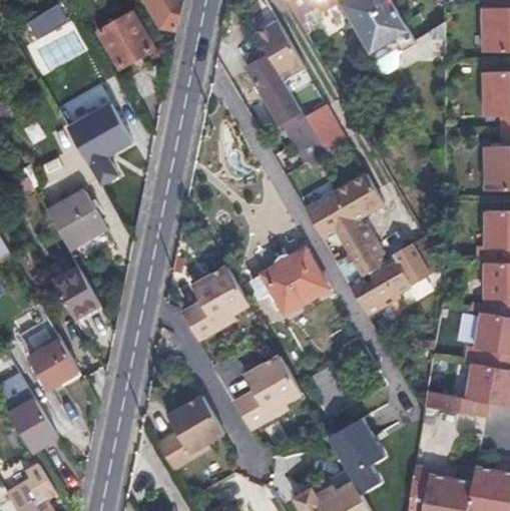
[(181,0),(142,0),(160,30),(174,32),(181,0)]
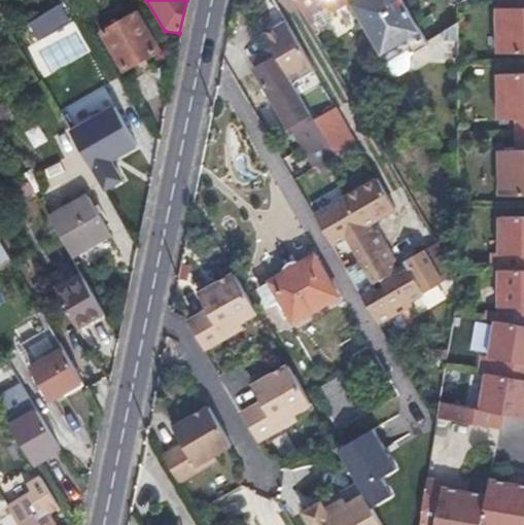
[(345,0),(298,0),(293,2),(309,27),(312,25),(319,30),(330,24),(330,14),(348,4),(345,0)]
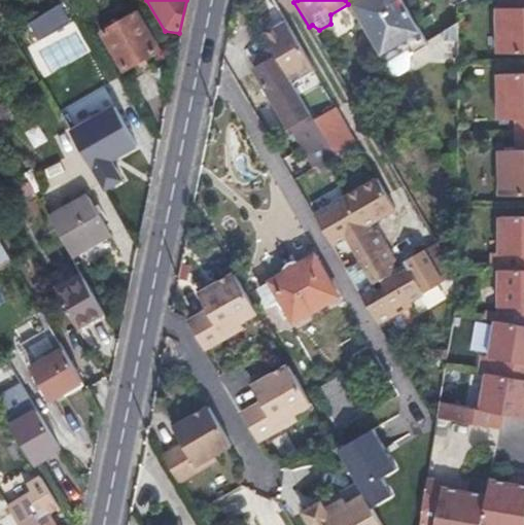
[(398,0),(353,0),(348,4),(380,57),(402,44),(406,50),(410,57),(427,46),(419,33),(398,0)]
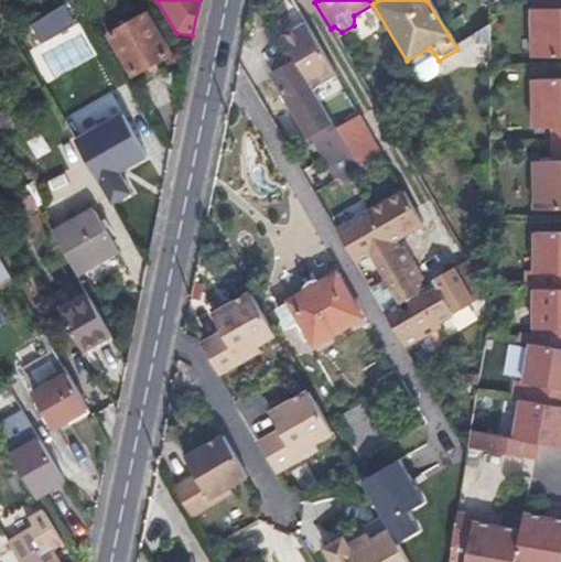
[(530,60),(560,60),(560,0),(533,0),(533,12),(531,12),(530,60)]
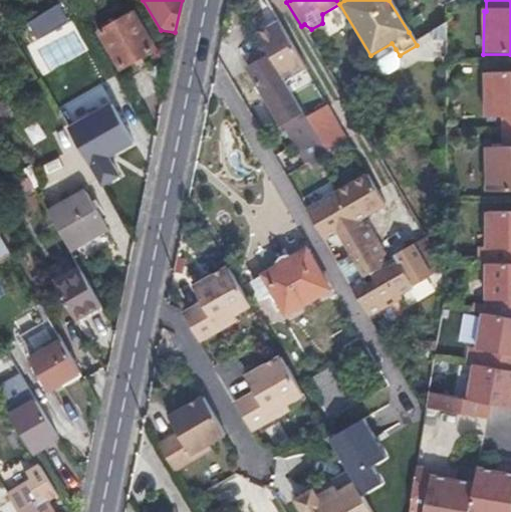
[(270,10),(248,23),(263,48),(268,56),(282,81),(304,68),(270,10)]
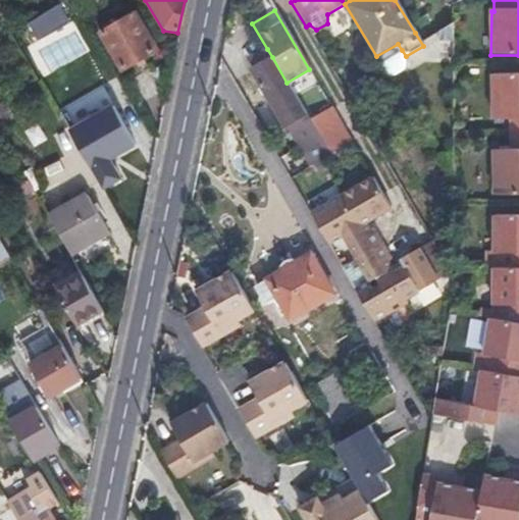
[(135,13),(98,34),(119,71),(157,51),(135,13)]
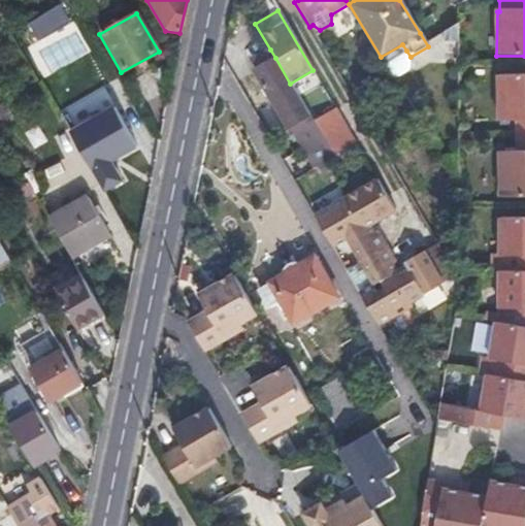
[(457,24),(443,33),(444,40),(457,40),(457,24)]
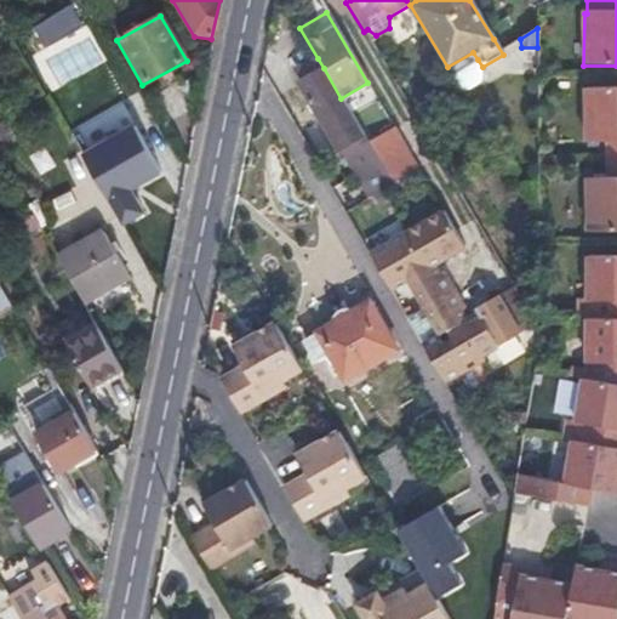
[(478,60),(473,52),(447,67),(452,75),(478,60)]
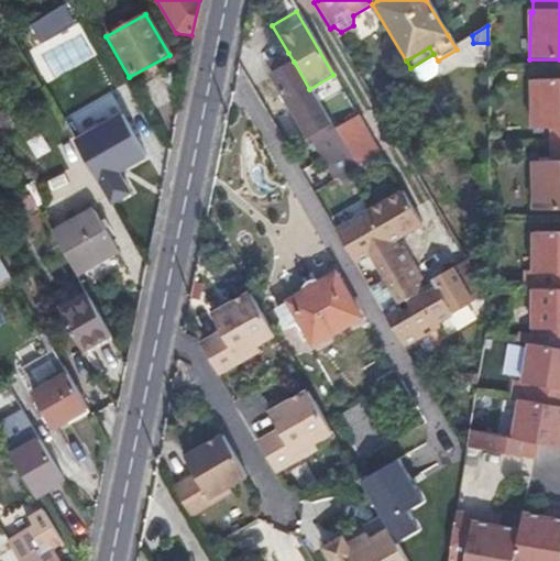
[(273,75),(271,76),(306,136),(309,135),(336,180),(357,168),(333,130),(309,89),(294,62),(288,53),(266,65),(273,75)]
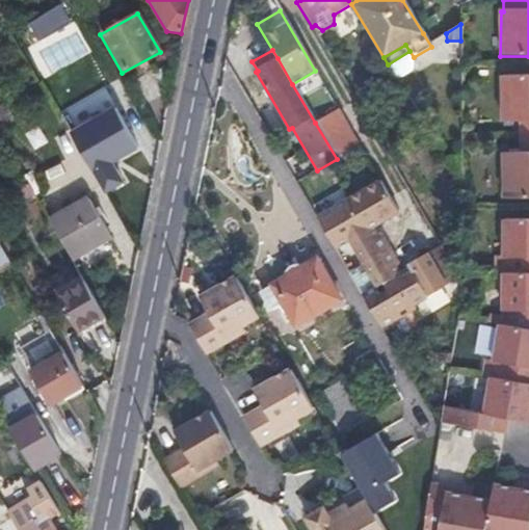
[(519,136),(528,135),(528,74),(501,74),(501,121),(519,121),(519,136)]
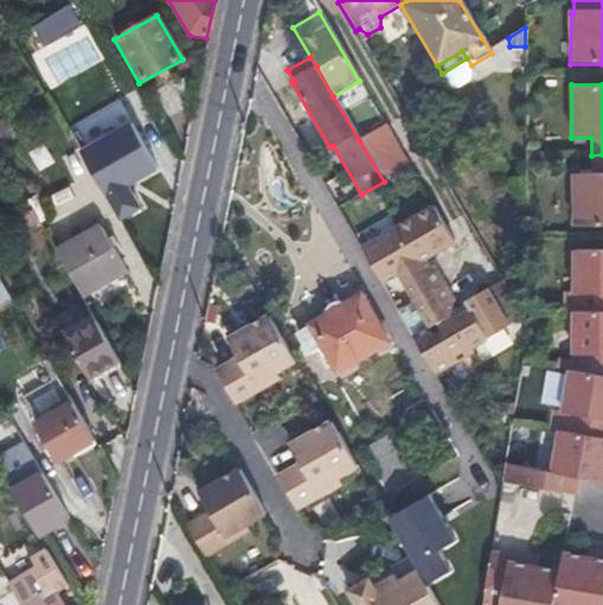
[(156,125),(141,100),(127,109),(142,133),(156,125)]
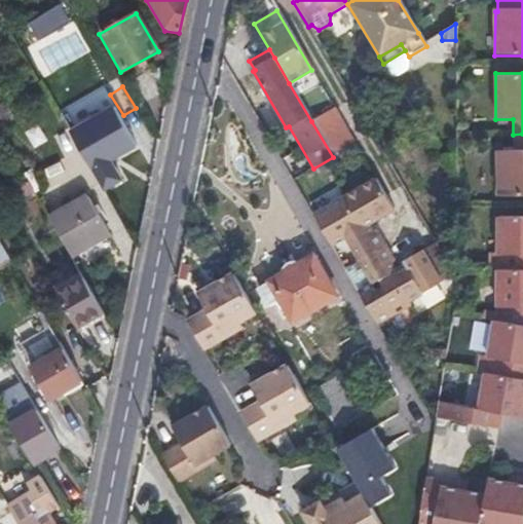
[(100,119),(90,104),(75,113),(84,128),(100,119)]
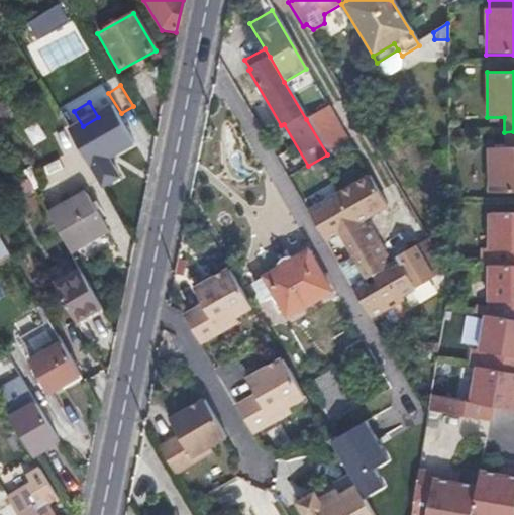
[(327,107),(306,119),(327,155),(348,142),(327,107)]
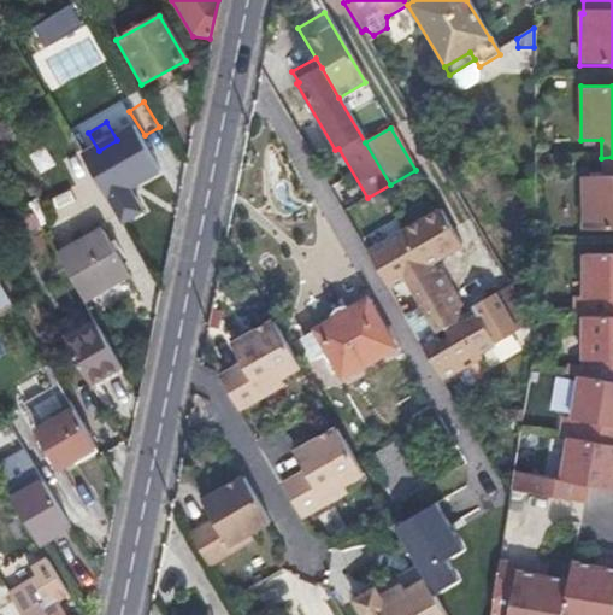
[(163,182),(137,139),(122,148),(104,159),(96,163),(116,198),(137,186),(142,194),(163,182)]
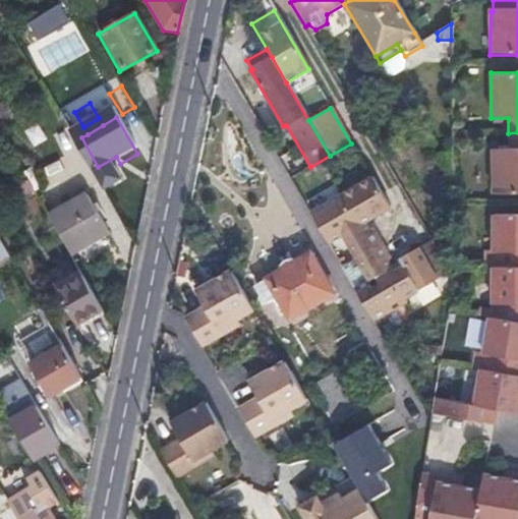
[(103,125),(99,118),(83,127),(88,134),(103,125)]
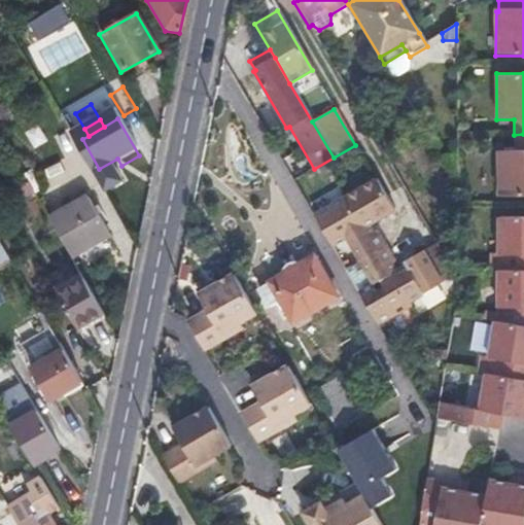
[(25,131),(32,148),(47,141),(40,125),(25,131)]
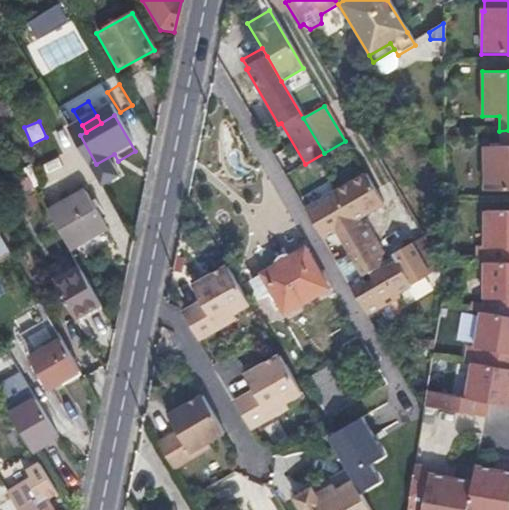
[(482,146),(483,190),(508,190),(508,130),(499,131),(499,146),(482,146)]
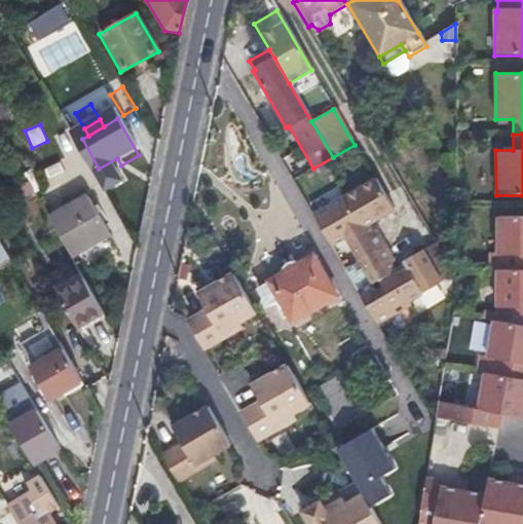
[(33,153),(47,170),(64,155),(49,139),(33,153)]
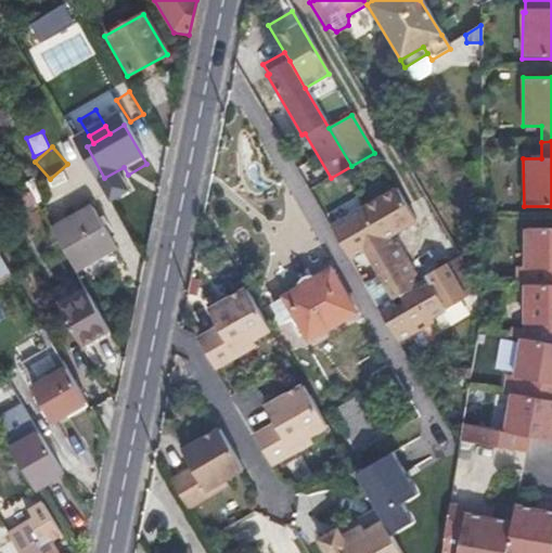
[(331,228),(349,259),(363,252),(377,277),(392,300),(377,309),(397,344),(432,323),(431,321),(445,312),(444,310),(463,298),(444,266),(424,278),(425,280),(414,286),(411,288),(406,281),(410,278),(413,277),(396,245),(393,247),(386,251),(381,241),(387,238),(414,221),(396,190),(331,228)]
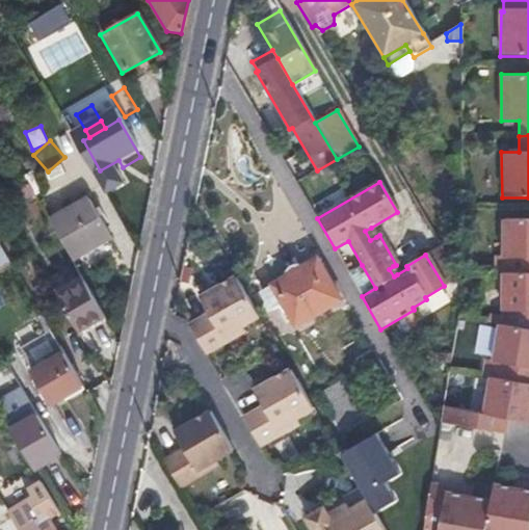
[(32,195),(26,186),(0,201),(6,211),(32,195)]
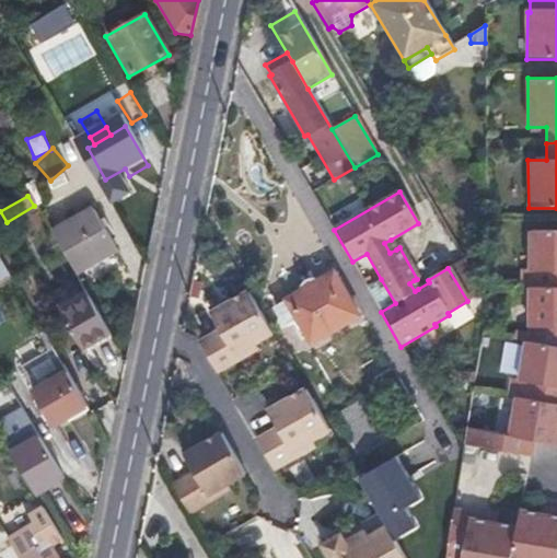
[(116,251),(91,208),(49,233),(74,275),(116,251)]
